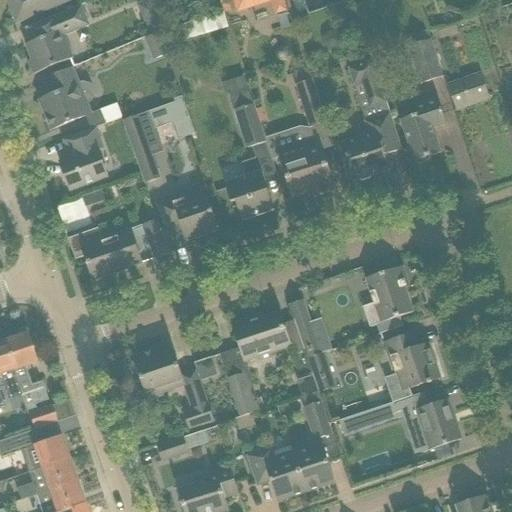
[(5,0),(16,24),(71,1),(70,0),(5,0)]
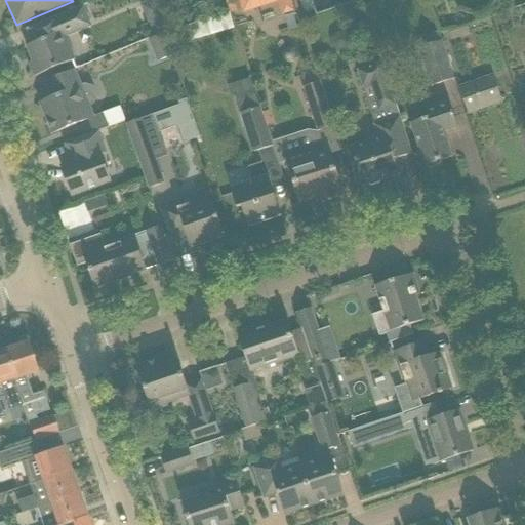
[(277,0),(239,0),(244,12),(278,1),(277,0)]
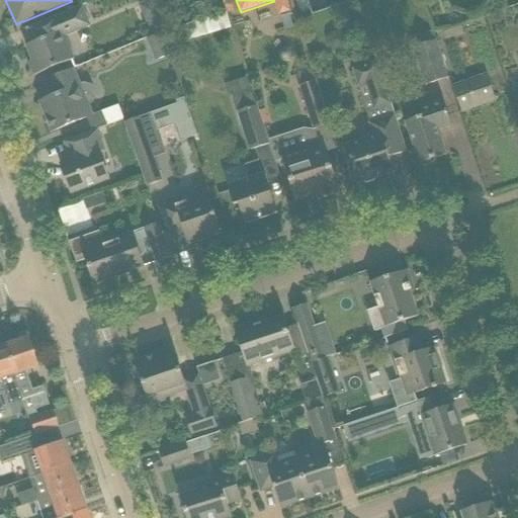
[(62,32),(87,22),(81,6),(26,29),(32,44),(25,46),(34,68),(30,69),(33,76),(73,60),(62,32)]
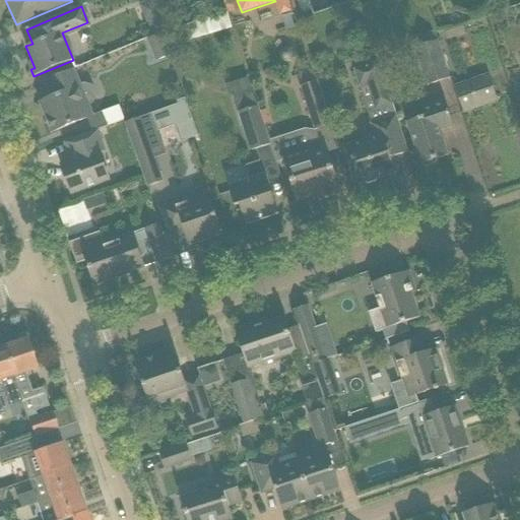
[(157,19),(148,23),(153,36),(163,33),(157,19)]
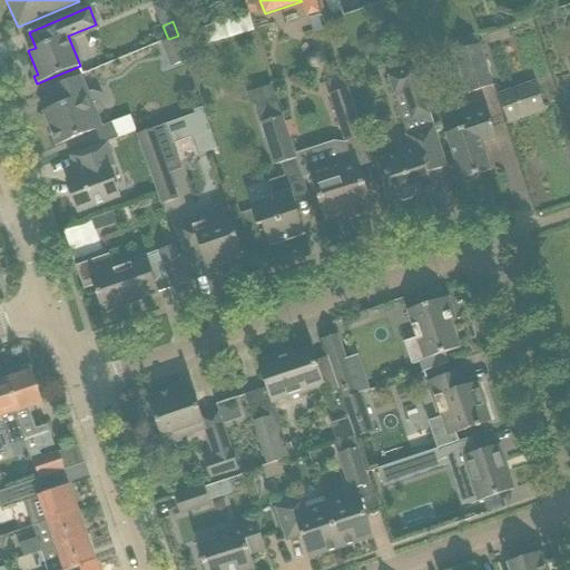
[(492,87),(479,46),(480,45),(477,35),(459,40),(462,51),(454,53),(468,95),(492,87)]
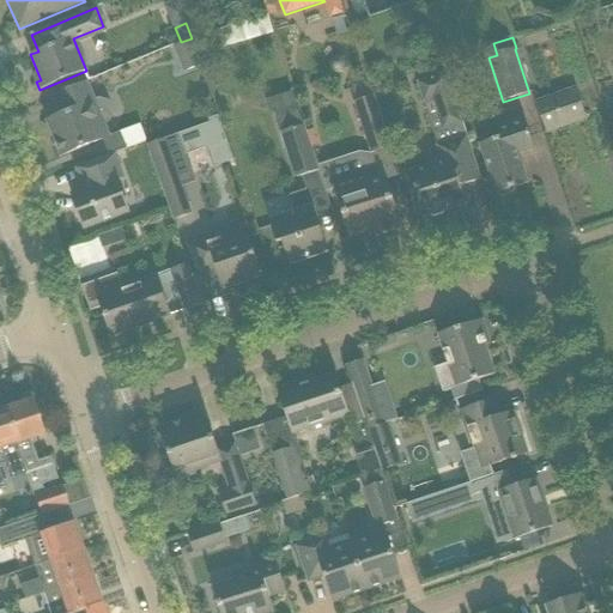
[(418,83),(424,102),(434,98),(443,129),(462,123),(445,73),(418,83)]
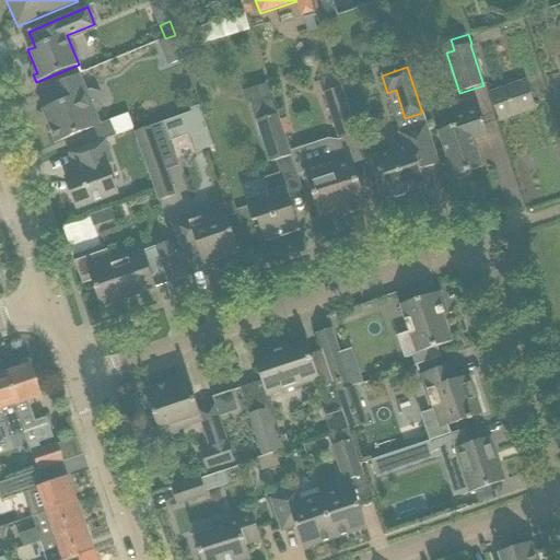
[(49,88),(57,105),(43,111),(56,143),(93,128),(100,125),(94,113),(100,111),(103,104),(98,92),(91,90),(85,92),(79,76),(49,88)]
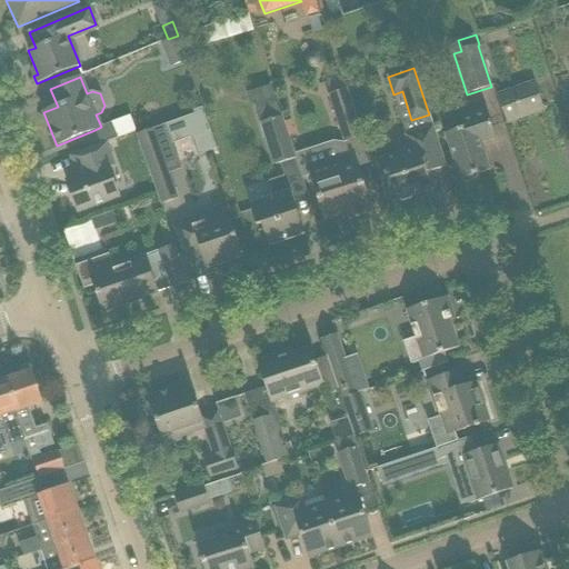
[(498,96),(500,102),(508,123),(543,110),(536,90),(533,83),(498,96)]
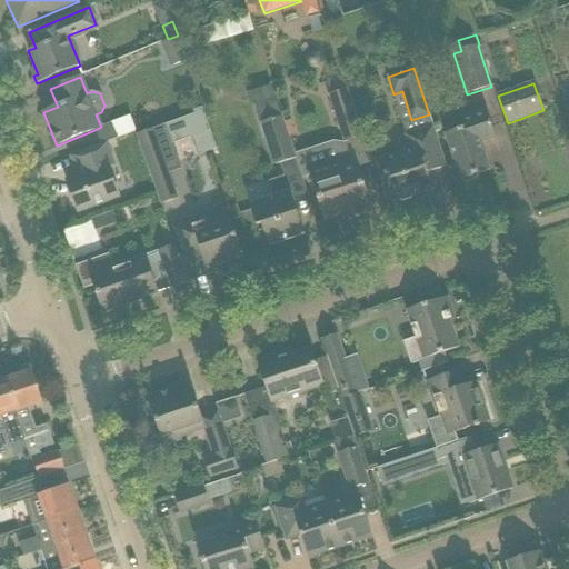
[(329,96),(345,142),(362,136),(347,90),(329,96)]
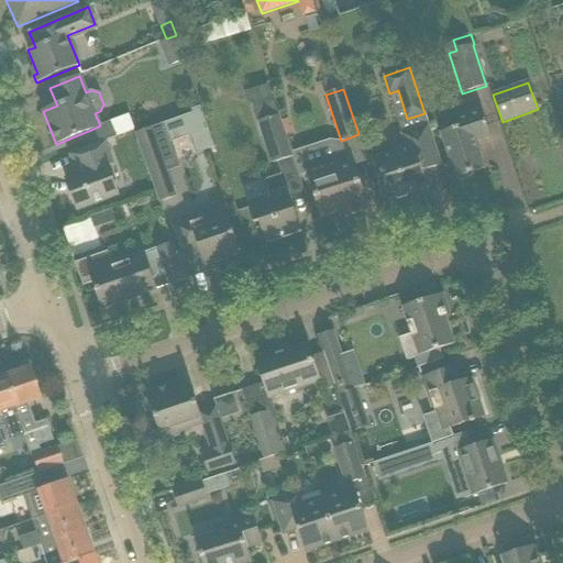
[(440,133),(455,178),(484,169),(475,142),(490,138),(481,108),(454,117),(457,128),(440,133)]
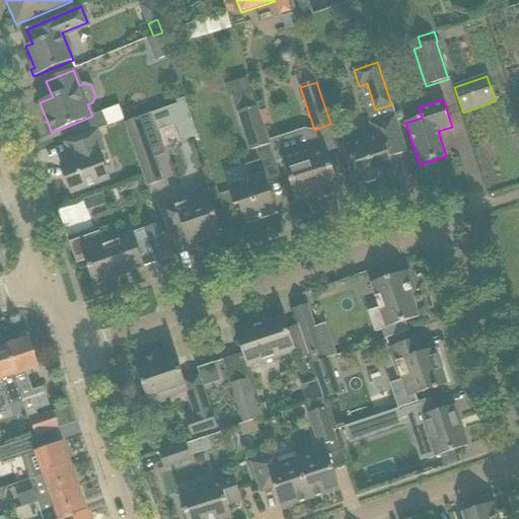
[(242,129),(246,128),(253,150),(269,145),(256,106),(237,113),(242,129)]
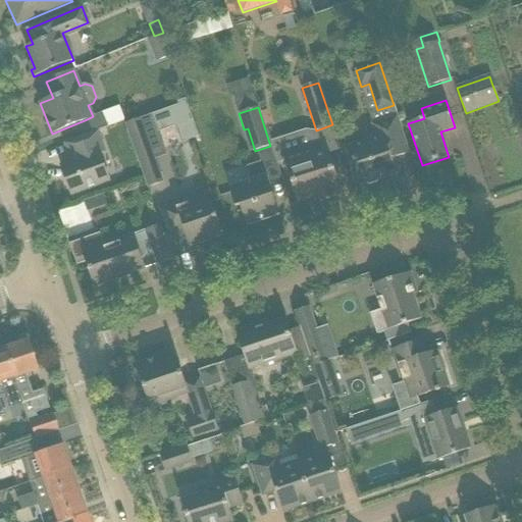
[(93,116),(87,119),(92,133),(97,132),(106,127),(101,113),(93,116)]
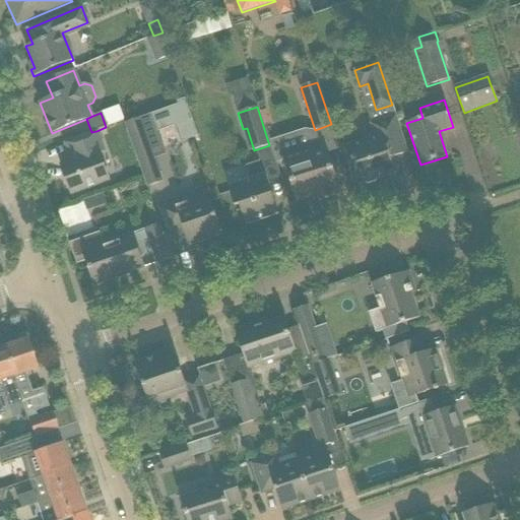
[(164,182),(154,158),(166,155),(151,115),(125,124),(147,188),(164,182)]
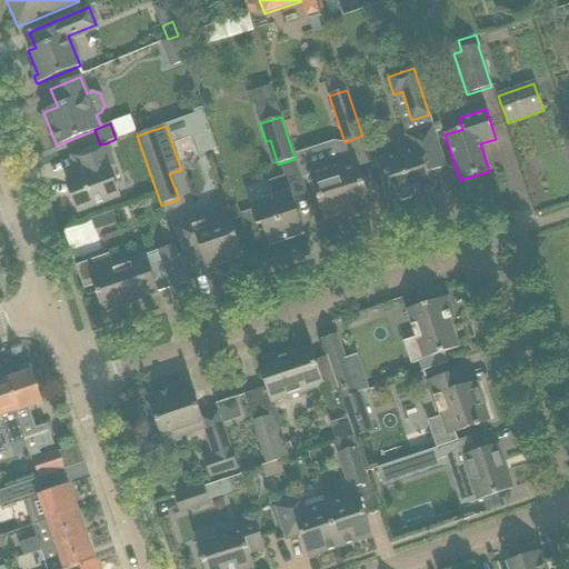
[(397,150),(398,155),(380,160),(395,202),(399,200),(402,202),(411,199),(412,196),(432,190),(427,173),(445,168),(432,128),(406,136),(409,146),(397,150)]
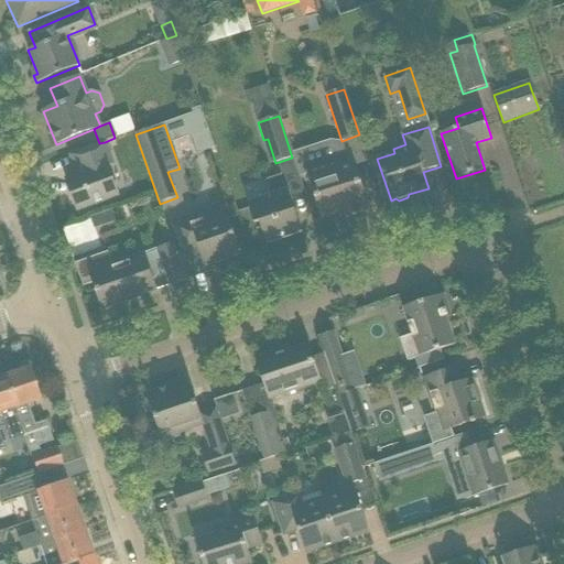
[(78,175),(65,181),(77,210),(118,195),(107,166),(112,164),(105,142),(99,143),(69,154),(78,175)]
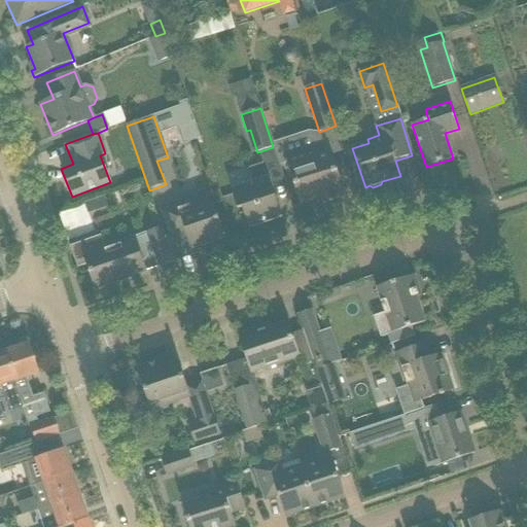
[(341,190),(342,189),(326,142),(285,155),(301,203),(317,198),(319,204),(343,197),(341,190)]
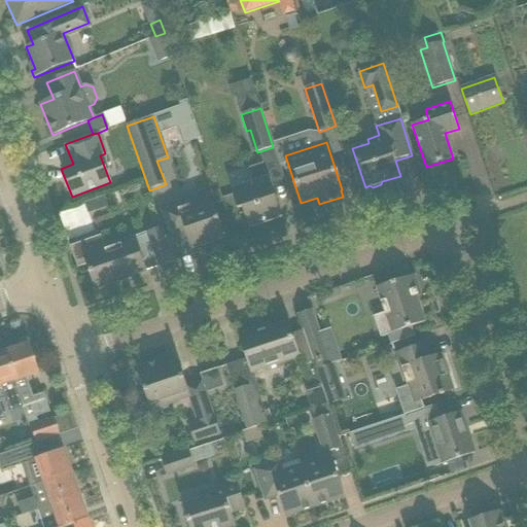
[(275,214),(280,212),(274,192),(264,163),(248,168),(253,181),(231,189),(233,196),(240,215),(244,213),(249,229),(277,219),(275,214)]
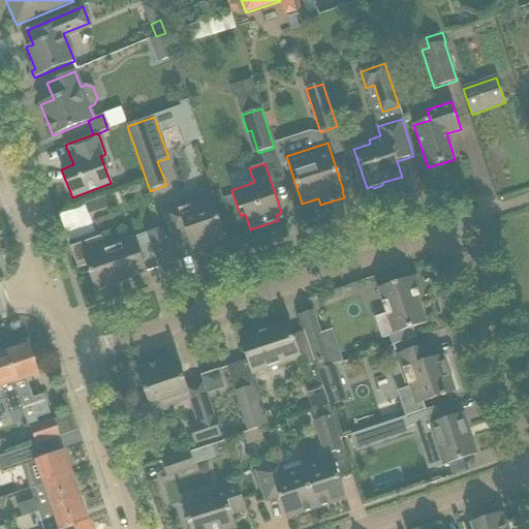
[(103,198),(85,205),(88,216),(107,209),(103,198)]
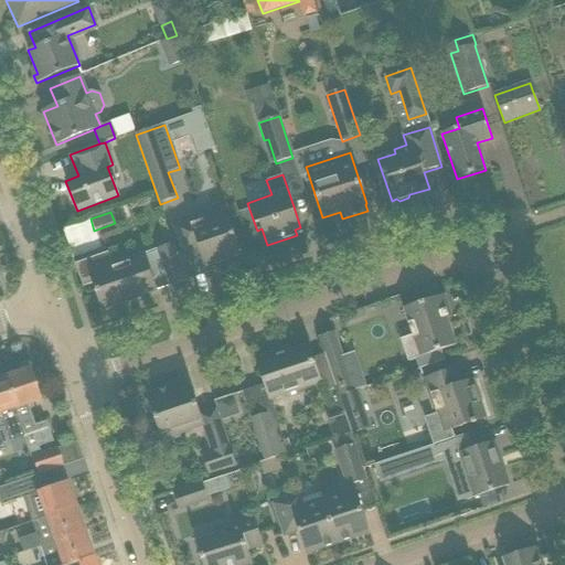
[(176,232),(183,253),(199,247),(206,268),(242,255),(234,234),(230,220),(205,228),(202,216),(173,227),(176,232)]
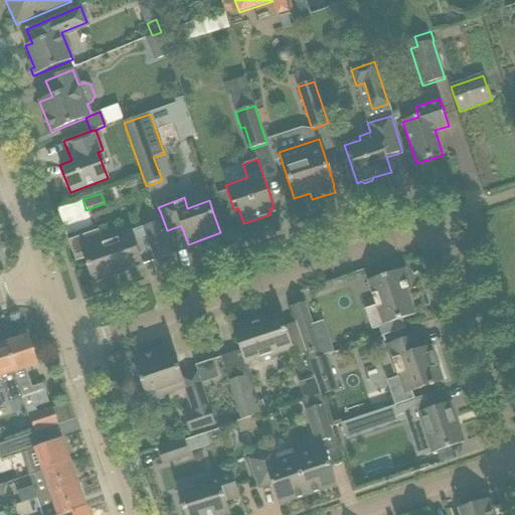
[(159,222),(144,227),(151,249),(155,262),(171,255),(167,245),(163,235),(164,235),(159,222)]
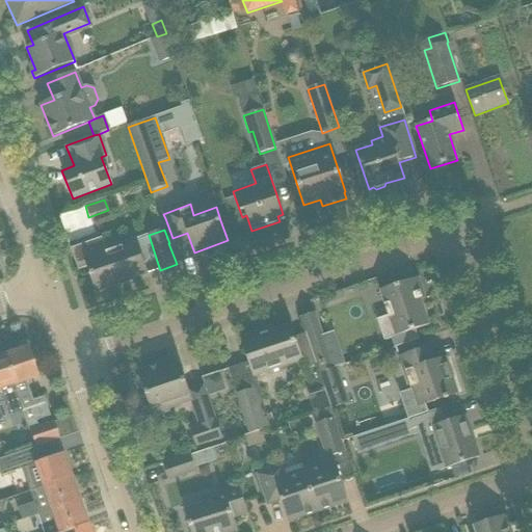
[(106,255),(86,262),(97,292),(148,274),(143,263),(135,240),(105,250),(106,255)]
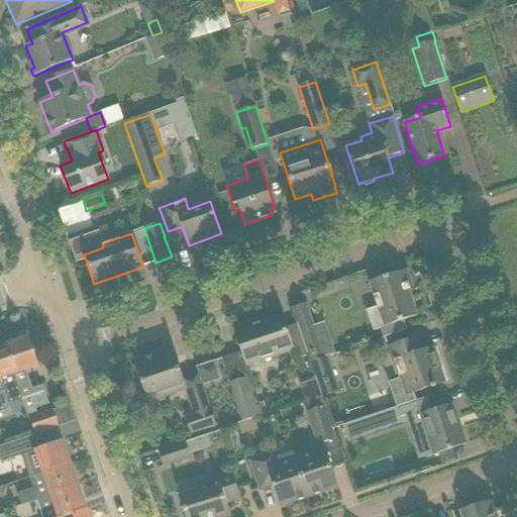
[(378,307),(366,311),(373,331),(417,316),(407,286),(411,284),(406,270),(370,283),(378,307)]
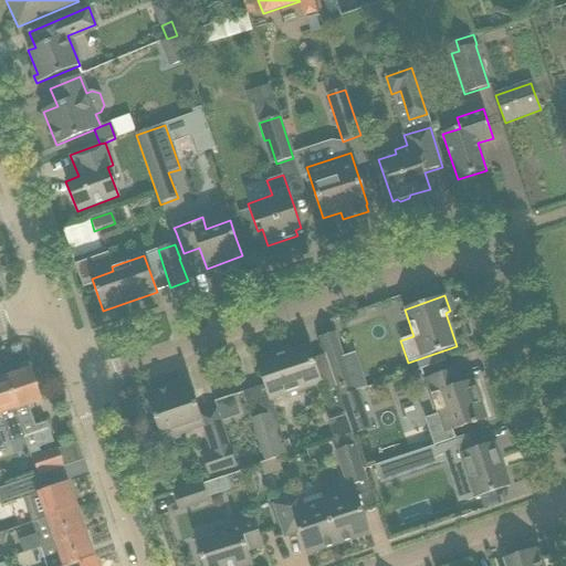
[(320,338),(339,398),(355,392),(334,333),(320,338)]
